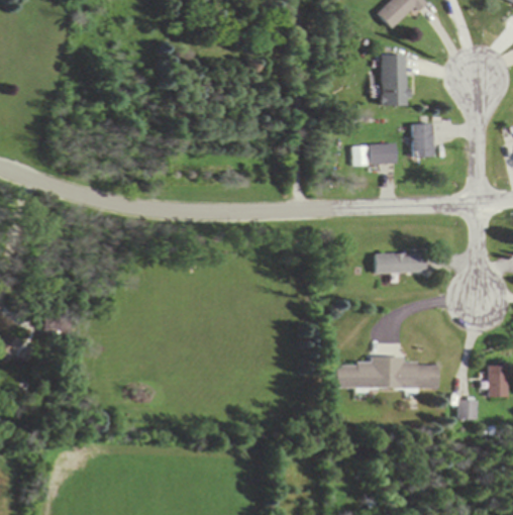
[(391,0),(377,13),(392,29),(425,0),(391,0)]
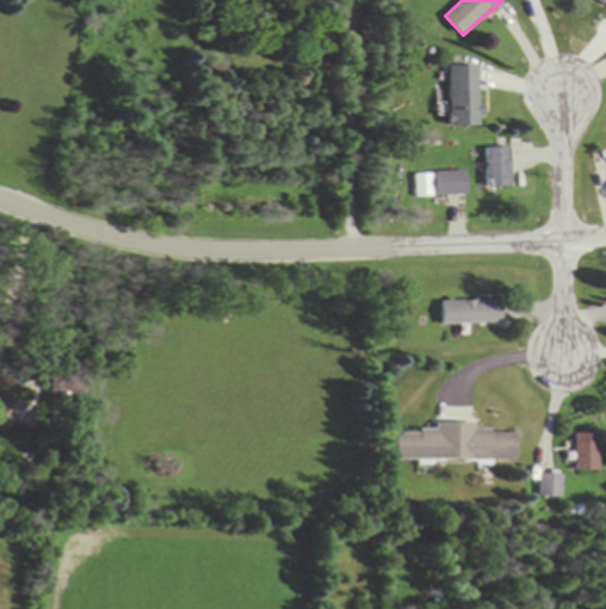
[(449,66),(449,125),(478,125),(478,66),(449,66)]
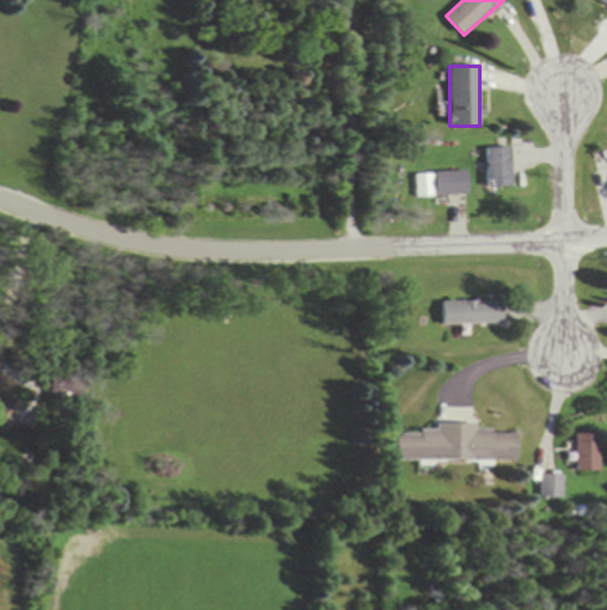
[(512,187),(512,147),(486,147),(488,187),(512,187)]
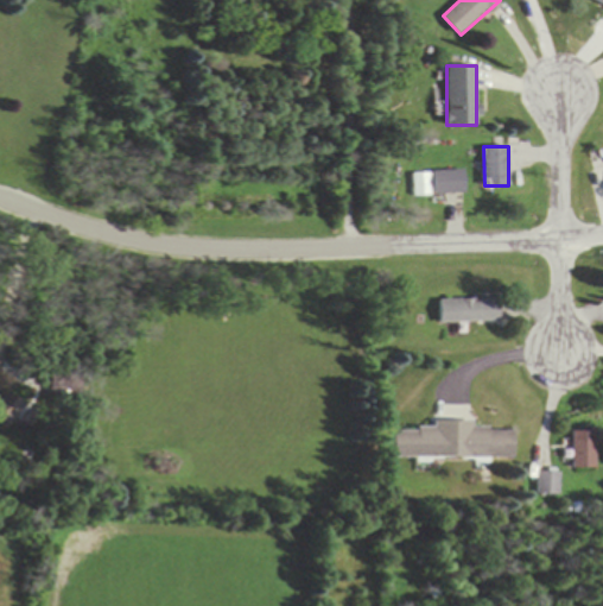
[(467,194),(467,170),(433,170),(433,194),(467,194)]
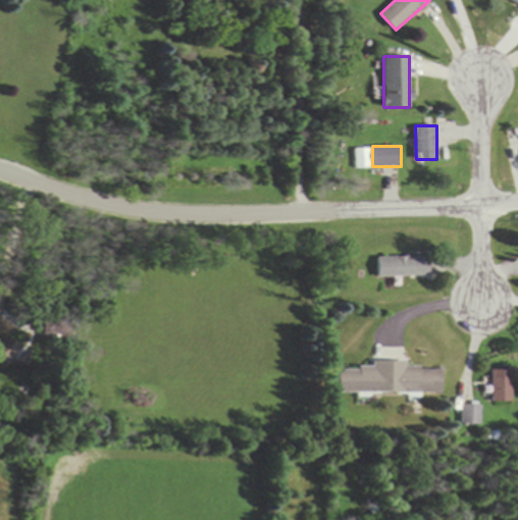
[(379,257),(379,276),(431,275),(431,256),(379,257)]
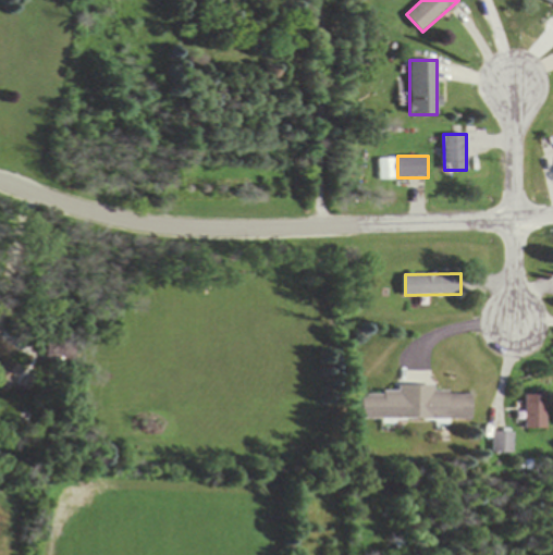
[(0,387),(7,392),(22,366),(0,352),(0,387)]
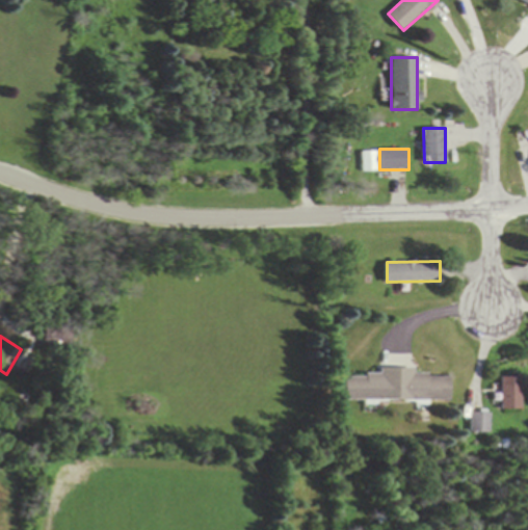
[(451,400),(450,375),(415,375),(415,372),(344,372),(344,401),(451,400)]
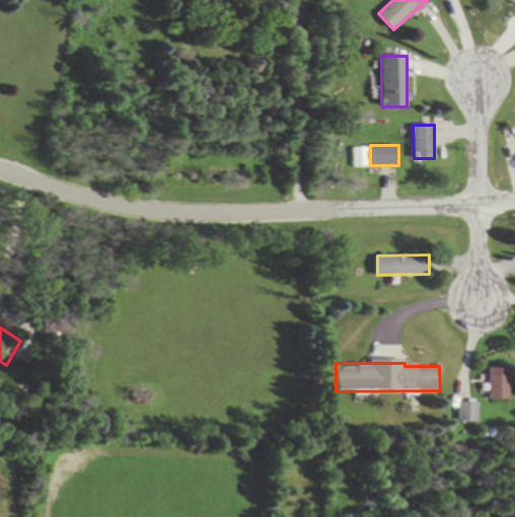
[(490,397),(510,397),(510,367),(490,367),(490,397)]
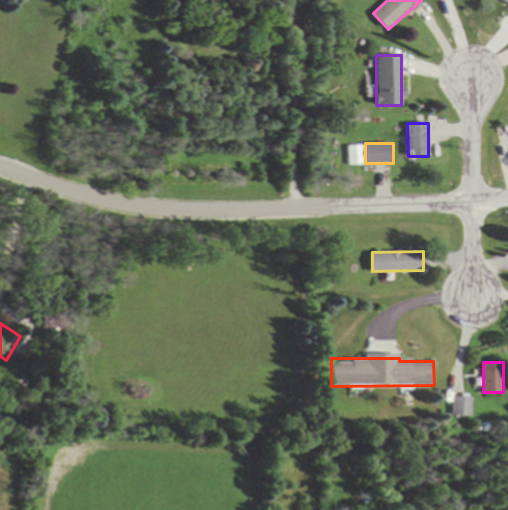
[(454,415),(473,416),(473,397),(455,396),(454,415)]
